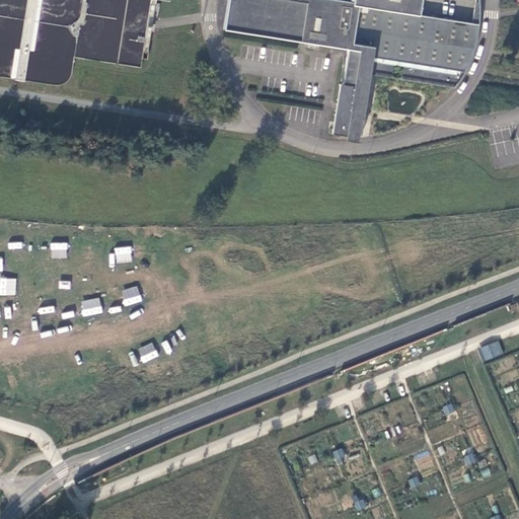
[(228,0),(225,29),(305,43),(305,47),(317,49),(319,48),(319,45),(347,49),(340,80),(338,81),(331,122),(358,126),(366,74),(392,78),(393,65),(403,66),(402,80),(454,87),(459,81),(463,71),(468,64),(472,55),(475,45),(477,36),(479,24),(479,12),(479,5),(478,0),(472,0),(469,22),(420,14),(422,0),(228,0)]
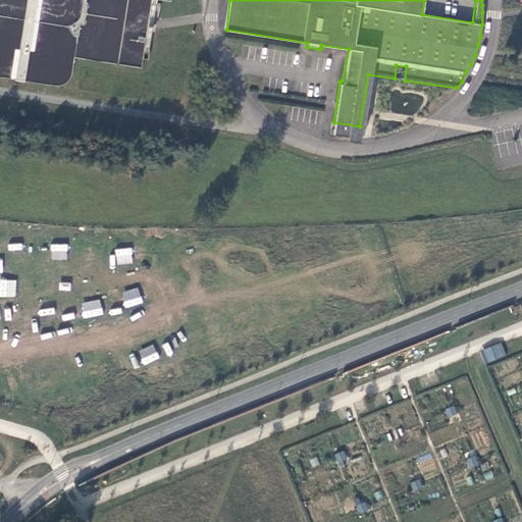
[(358,142),(360,126),(333,122),(331,121),(331,126),(330,133),(351,137),(351,141),(358,142)]
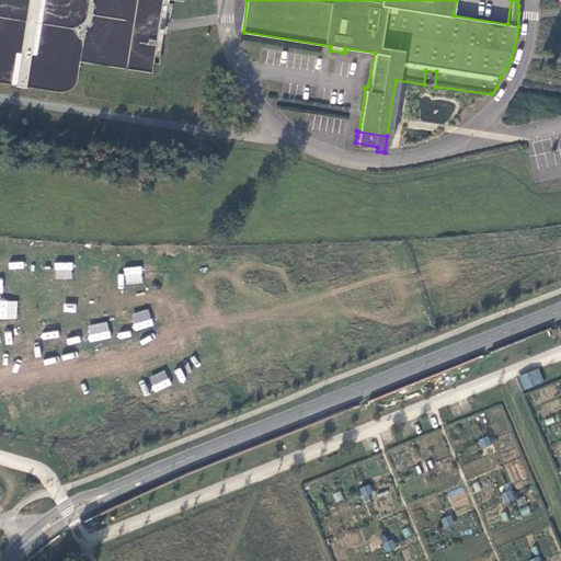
[(55,262),(55,278),(72,278),(72,262),(55,262)]
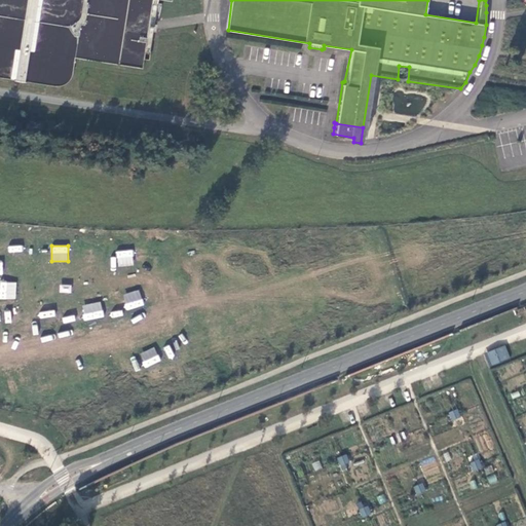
[(133,250),(116,251),(117,266),(134,266),(133,250)]
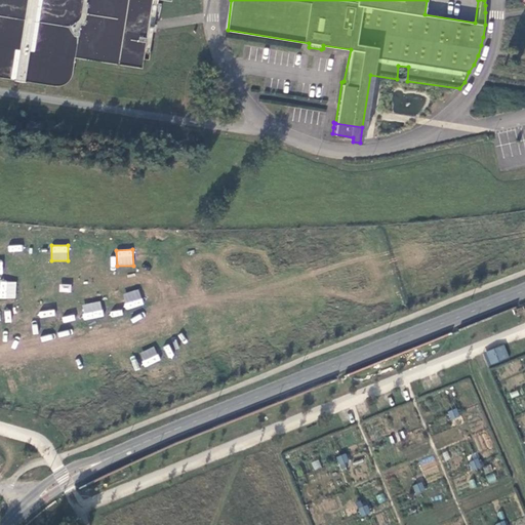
[(0,297),(15,298),(16,281),(0,280),(0,297)]
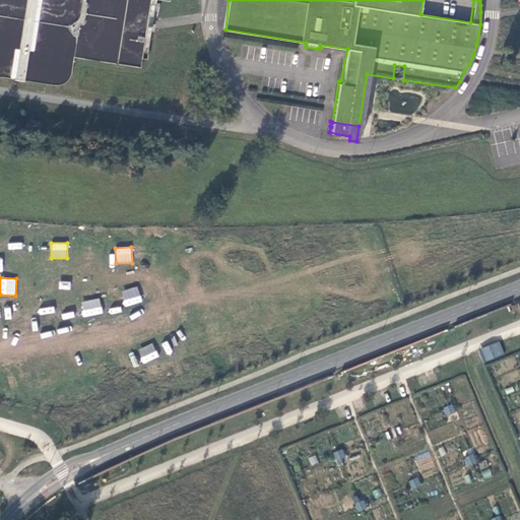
[(137,286),(122,291),(126,307),(142,302),(137,286)]
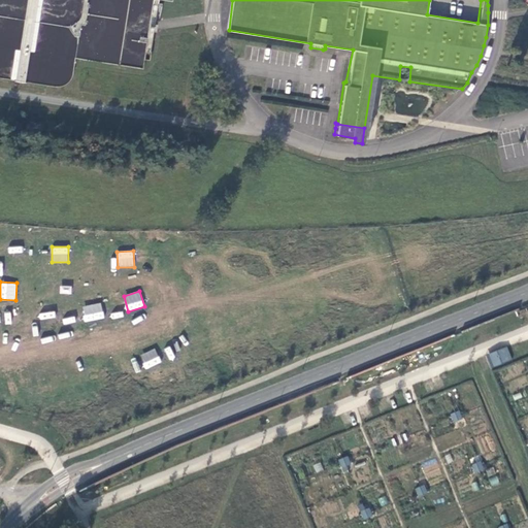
[(102,303),(83,305),(84,321),(103,320),(102,303)]
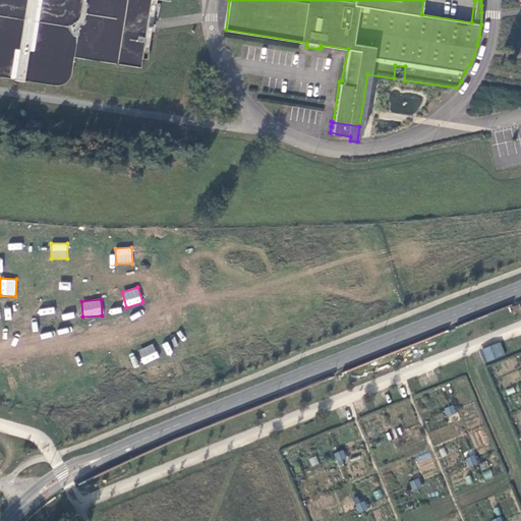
[(500,342),(484,348),(489,361),(506,355),(500,342)]
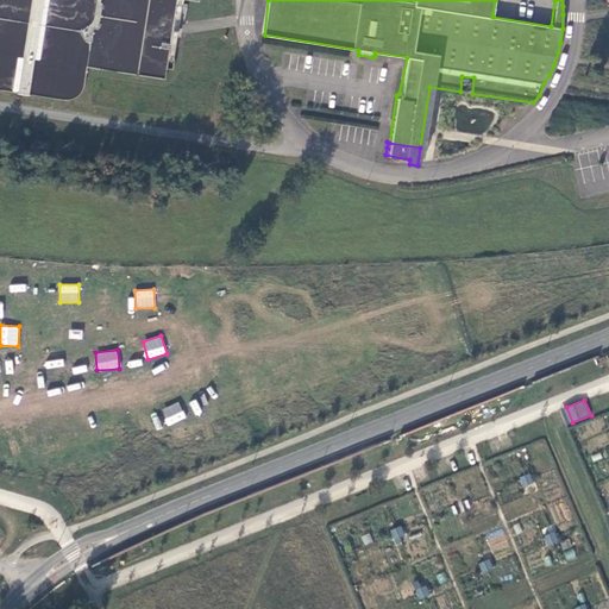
[(164,408),(168,421),(183,416),(180,403),(164,408)]
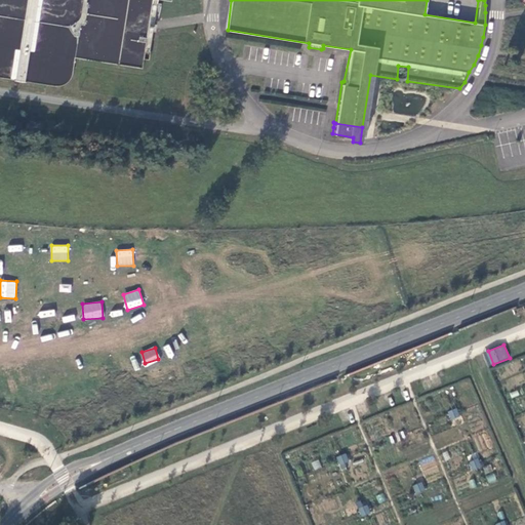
[(488,351),(483,353),(488,366),(493,364),(488,351)]
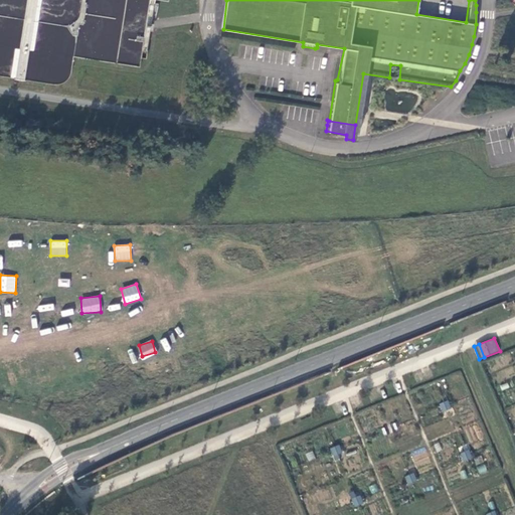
[(448,400),(440,403),(444,411),(451,408),(448,400)]
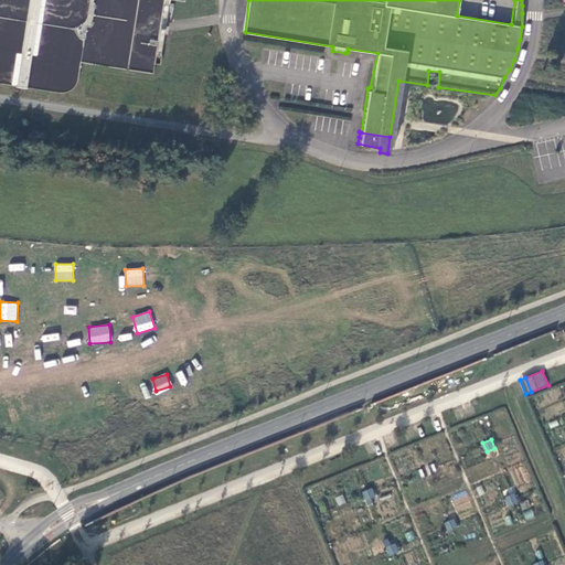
[(430,464),(423,468),(426,476),(434,472),(430,464)]
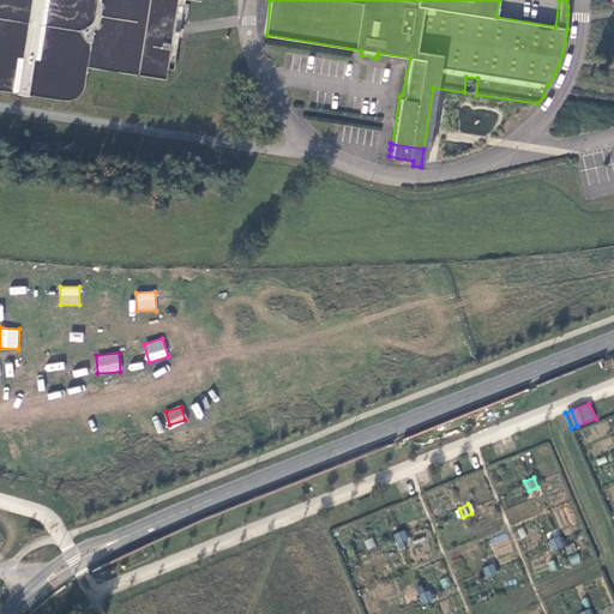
[(404,530),(395,534),(398,543),(408,540),(404,530)]
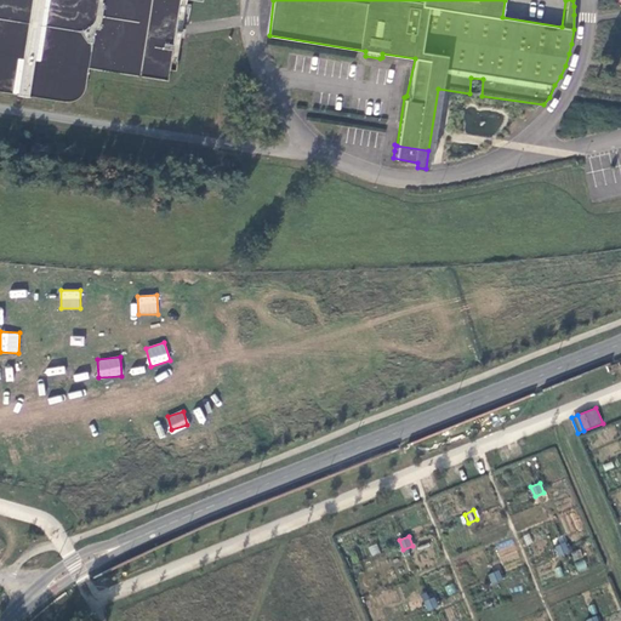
[(502,562),(518,557),(512,540),(496,545),(502,562)]
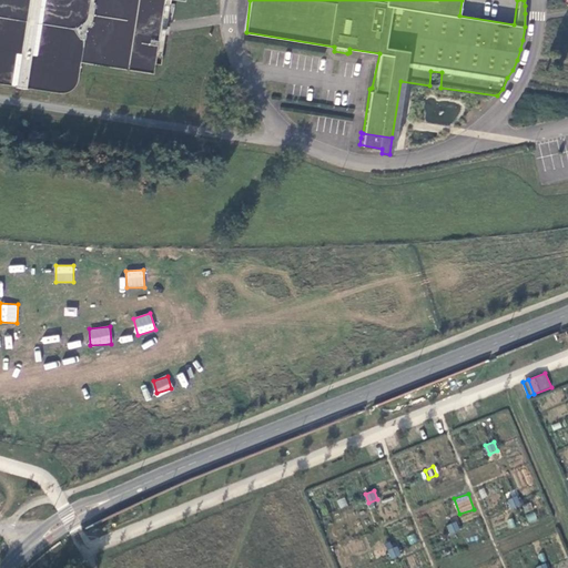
[(517,496),(508,500),(511,508),(520,505),(517,496)]
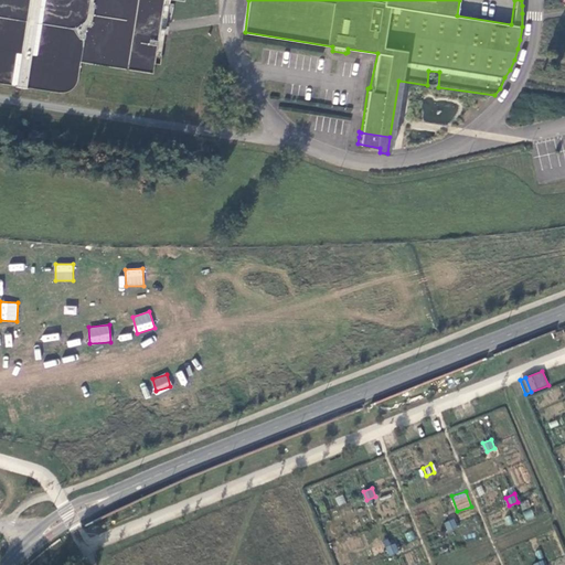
[(523,511),(525,520),(534,518),(533,509),(523,511)]
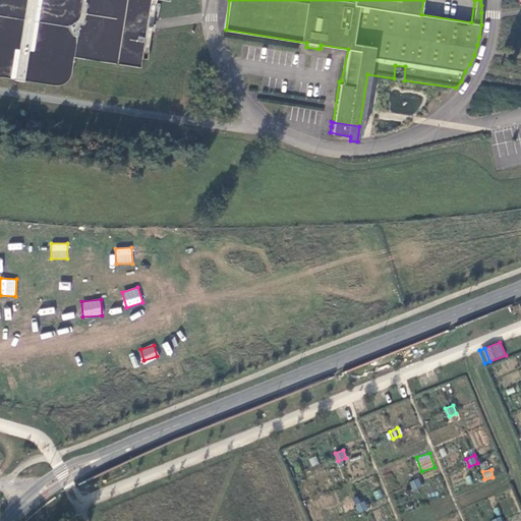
[(418,478),(410,481),(414,489),(421,486),(418,478)]
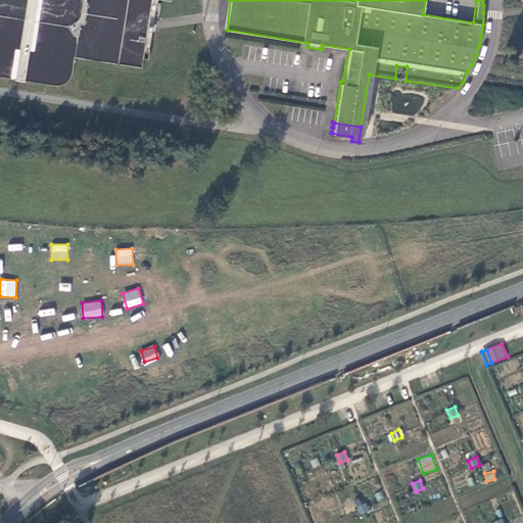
[(366,504),(358,507),(361,515),(369,511),(366,504)]
